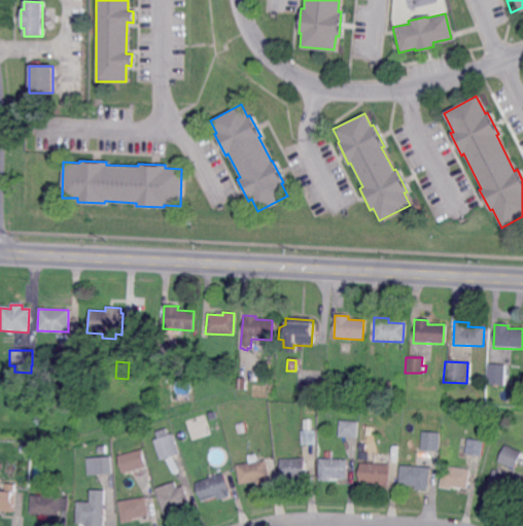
[(500,387),(483,386),(485,364),(502,366),(500,387)]
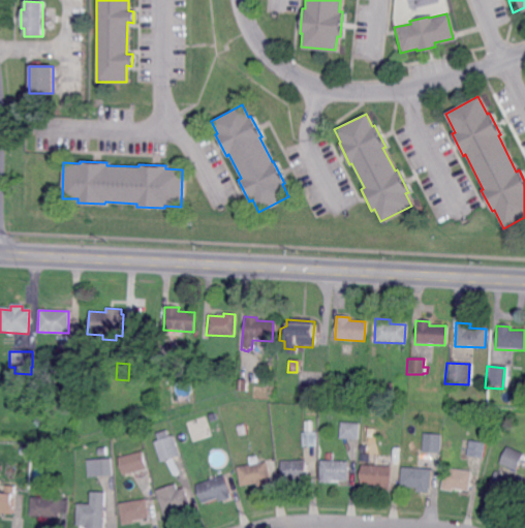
[(296,391),(297,374),(321,375),(320,392),(296,391)]
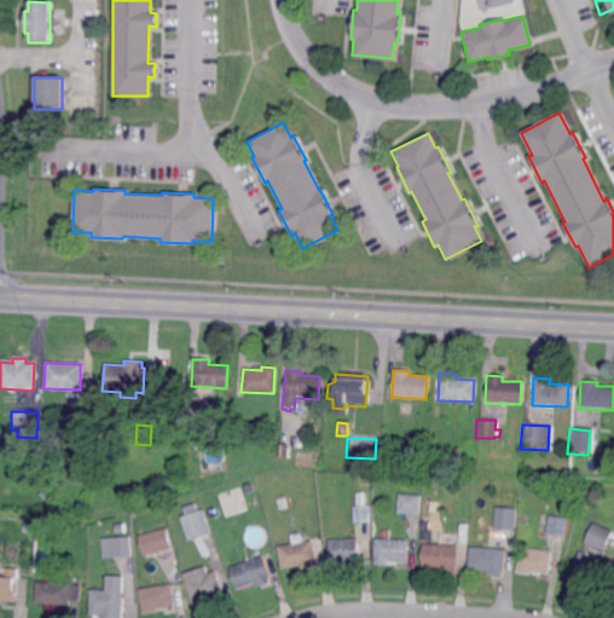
[(285,457),(273,456),(274,443),(287,444),(285,457)]
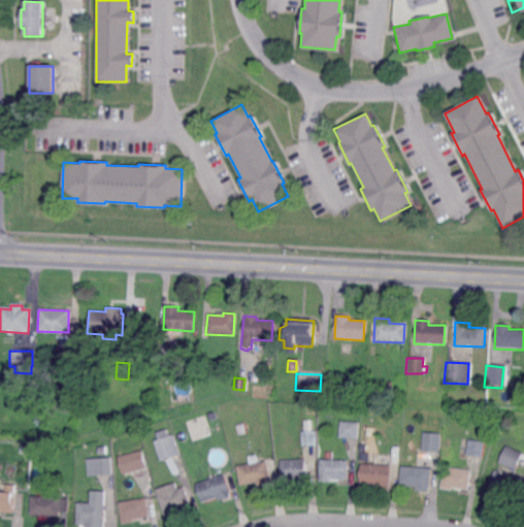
[(236,434),(233,424),(241,422),(243,432),(236,434)]
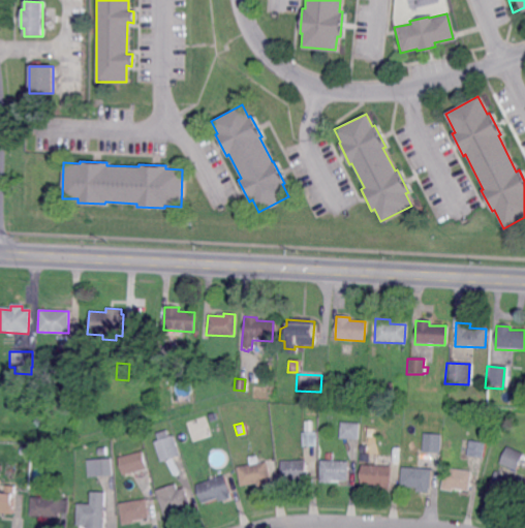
[(354,440),(336,439),(337,423),(356,425),(354,440)]
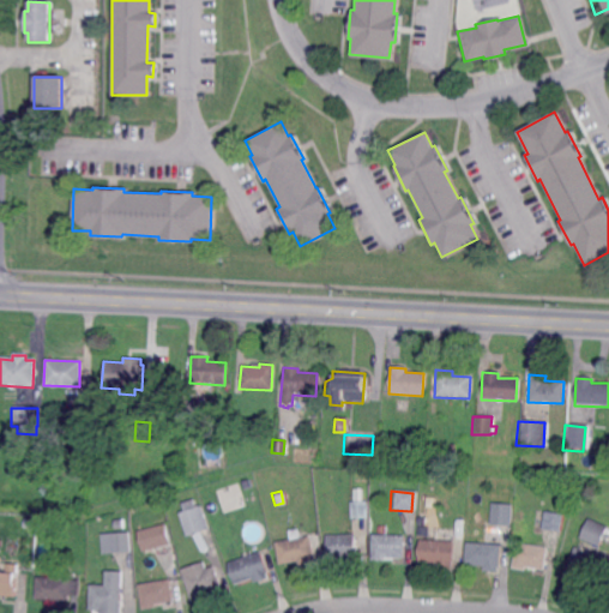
[(561,504),(547,503),(548,491),(562,492),(561,504)]
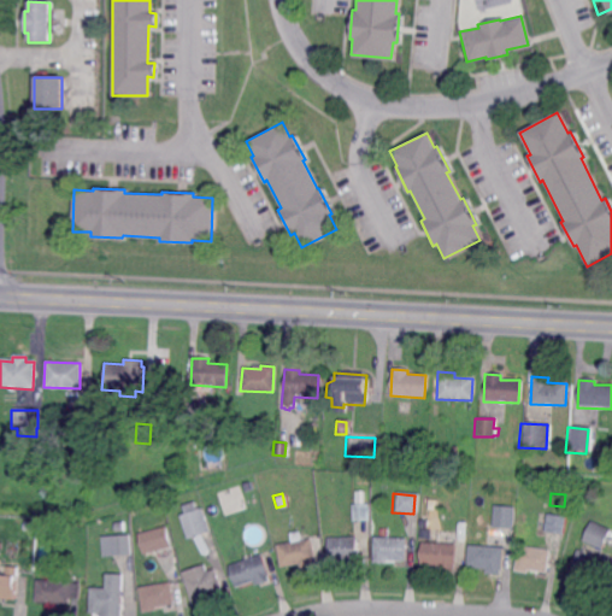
[(194,511),(199,509),(206,533),(184,540),(177,517),(182,515),(180,506),(192,503),(194,511)]
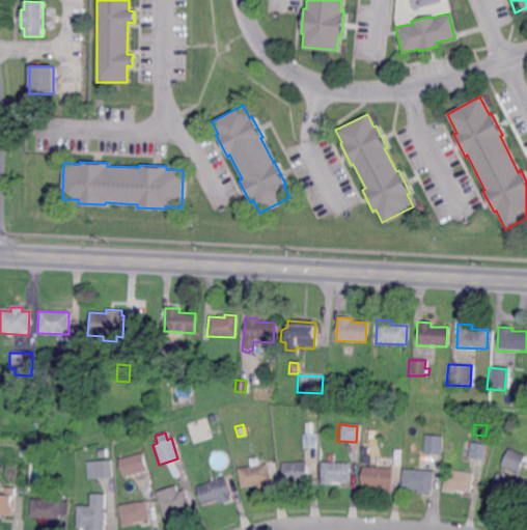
[(301,448),(300,435),(313,435),(313,448),(301,448)]
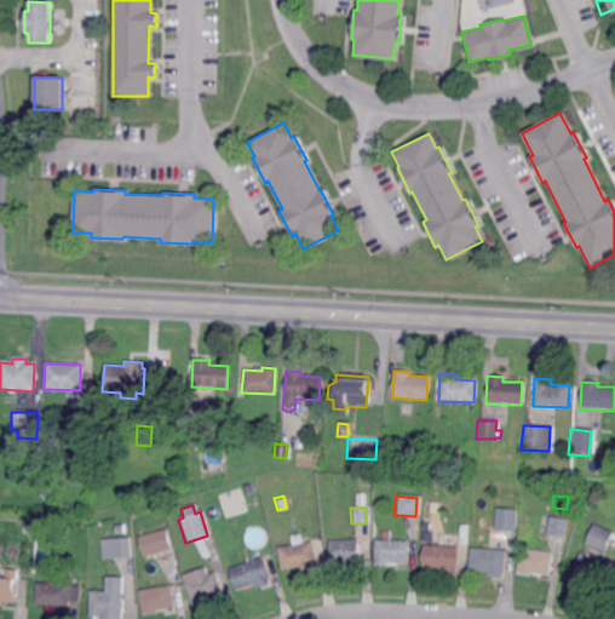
[(251,521),(248,513),(257,510),(259,520),(251,521)]
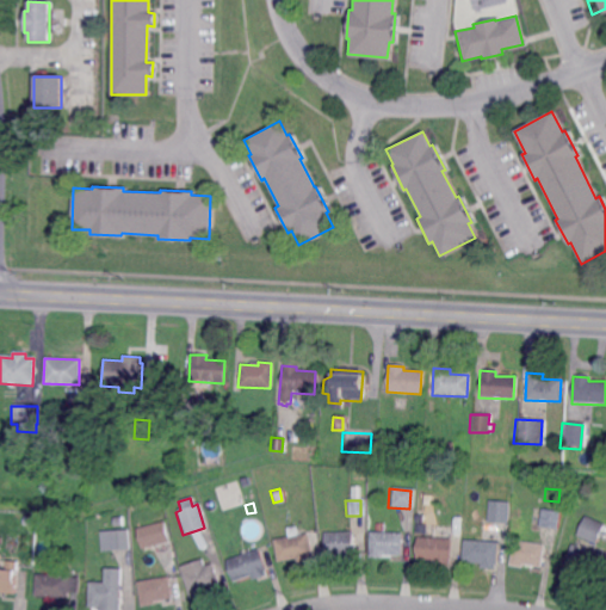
[(504,525),(483,524),(484,503),(505,504),(504,525)]
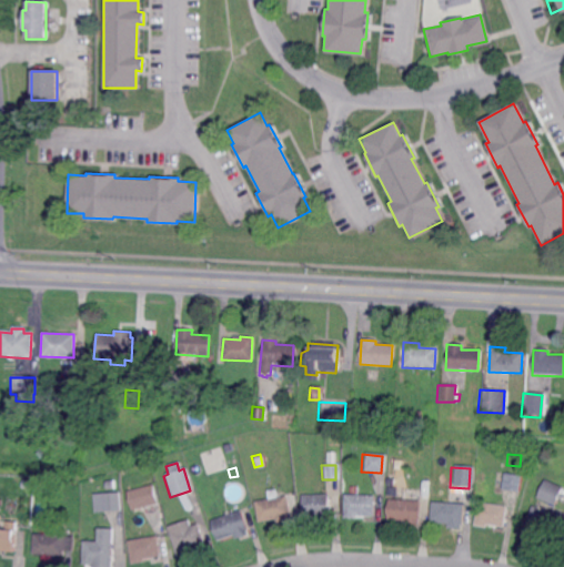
[(516,493),(490,488),(493,472),(520,476),(516,493)]
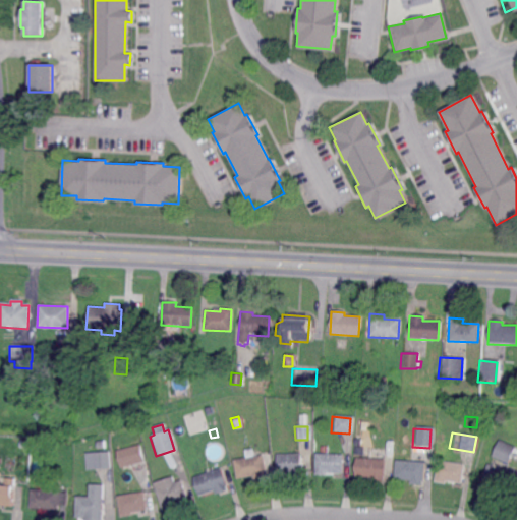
[(505,466),(489,458),(499,435),(515,442),(512,449),(513,450),(505,466)]
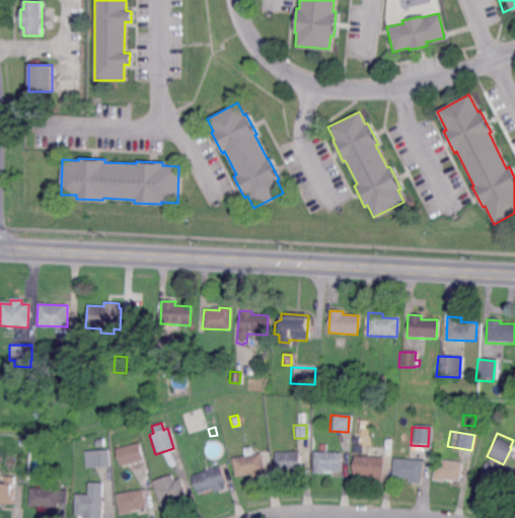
[(128,445),(137,442),(141,459),(119,465),(115,448),(124,445),(123,440),(127,439),(128,445)]
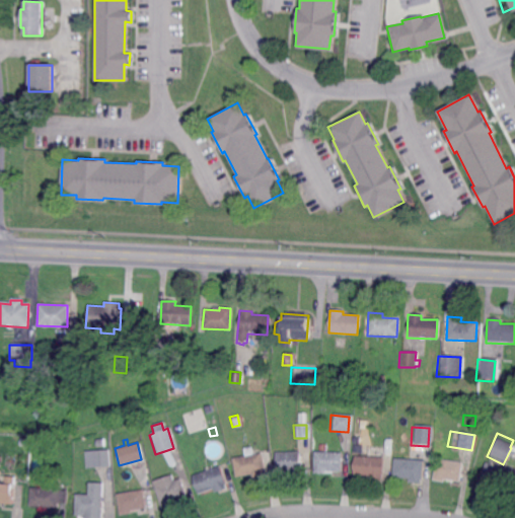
[(323,452),(340,453),(339,472),(323,471),(322,474),(311,473),(312,452),(316,452),(316,445),(324,445),(323,452)]
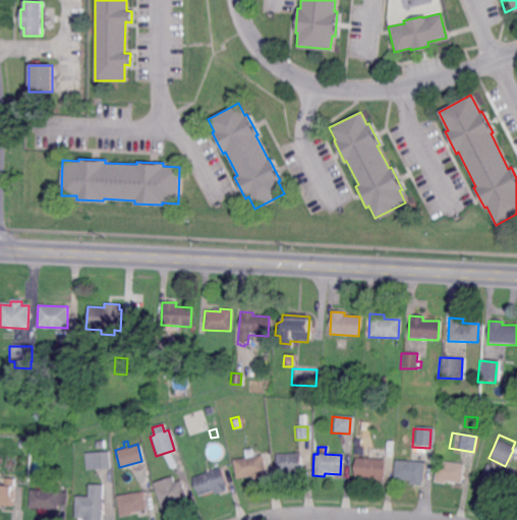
[(253,457),(262,456),(265,478),(252,480),(251,476),(235,479),(232,460),(245,458),(244,452),(252,450),(253,457)]
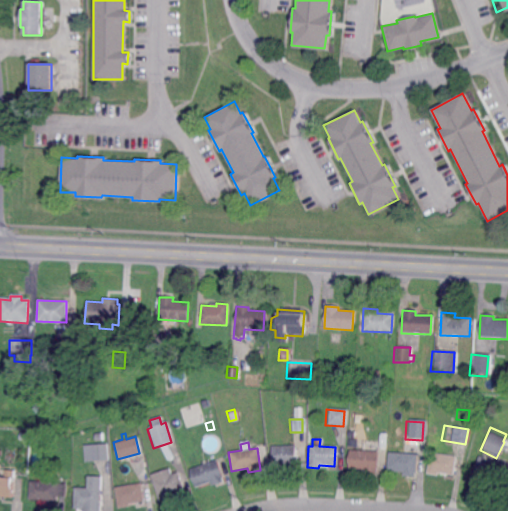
[(90,461),(89,446),(105,445),(106,460),(90,461)]
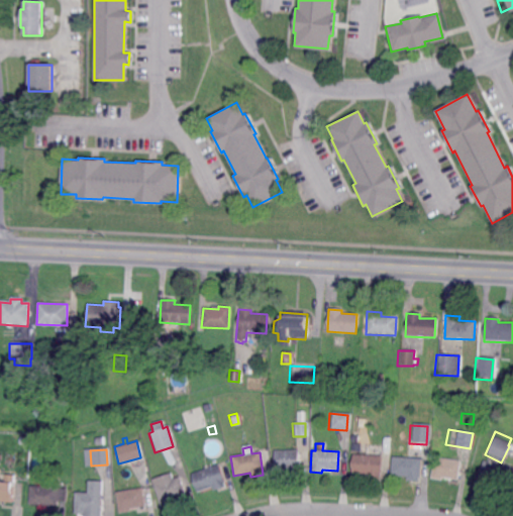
[(274,471),(274,451),(297,451),(298,470),(274,471)]
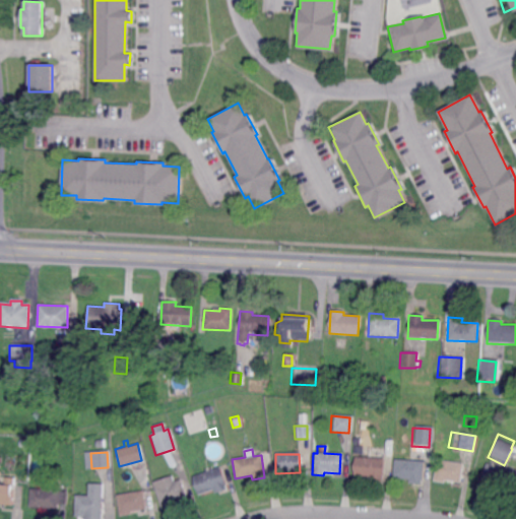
[(381,481),(368,481),(368,477),(352,476),(353,457),(383,459),(381,481)]
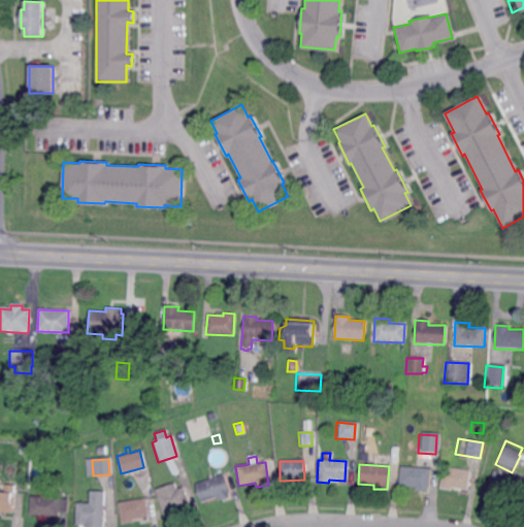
[(427,492),(414,491),(414,487),(398,486),(399,467),(428,469),(427,492)]
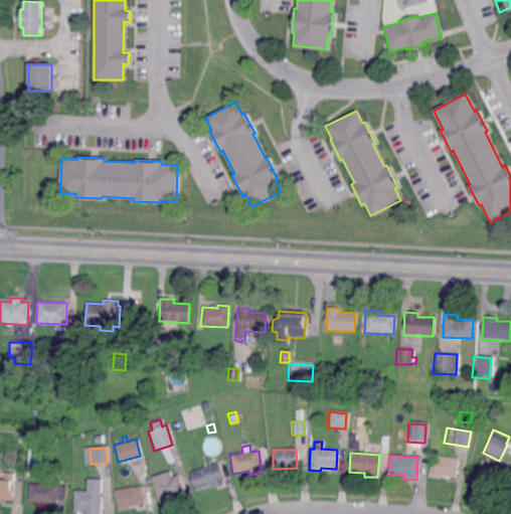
[(455,478),(439,476),(439,479),(428,477),(431,456),(458,460),(455,478)]
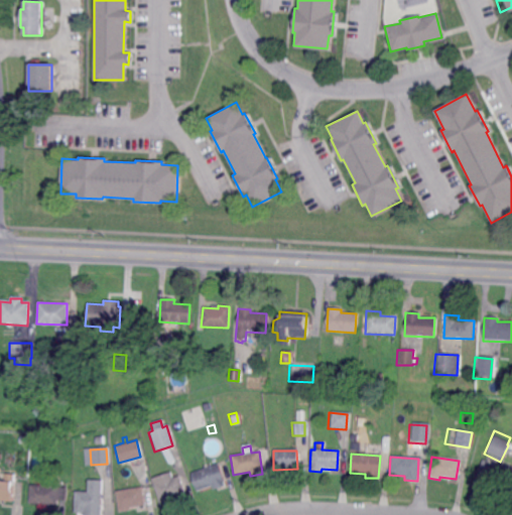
[(490,494),(471,485),(482,461),(499,468),(493,482),(495,483),(490,494)]
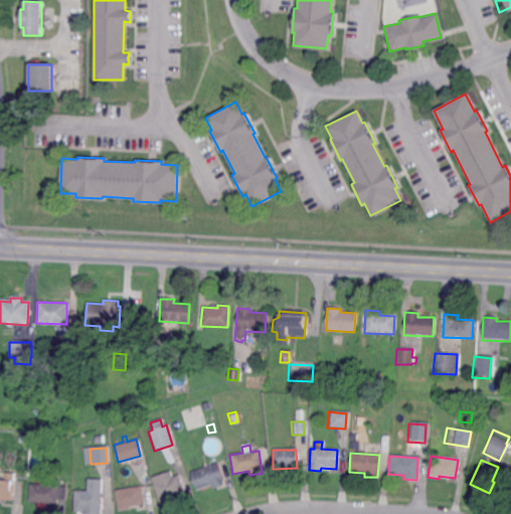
[(212,489),(210,486),(196,491),(190,473),(216,464),(224,485),(212,489)]
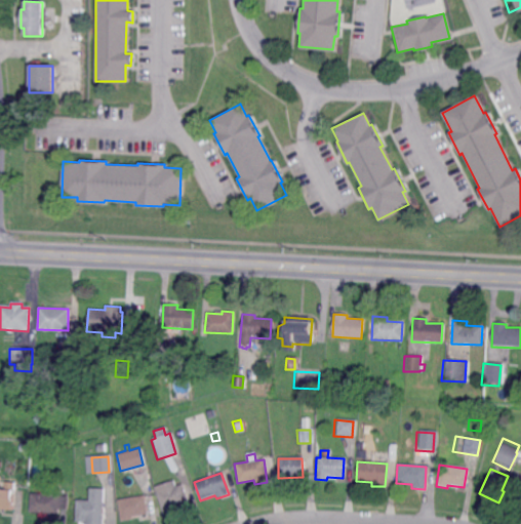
[(175,487),(182,485),(188,502),(172,508),(173,511),(162,514),(153,486),(172,480),(175,487)]
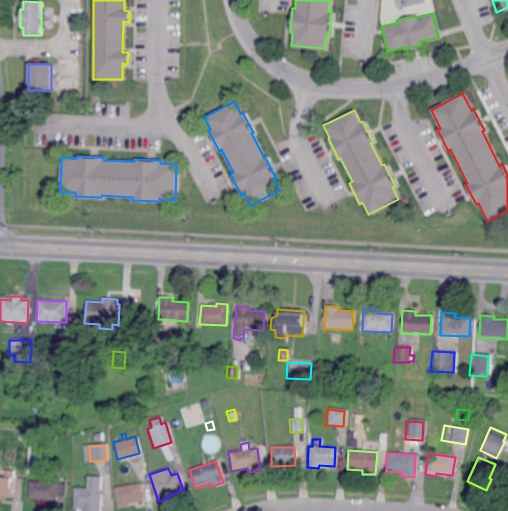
[(10,498),(0,497),(0,478),(3,478),(4,470),(13,471),(10,498)]
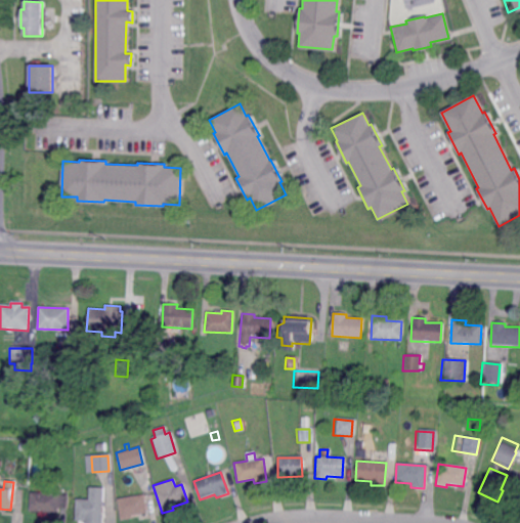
[(99,520),(84,520),(84,522),(73,522),(74,499),(86,500),(86,488),(100,489),(99,520)]
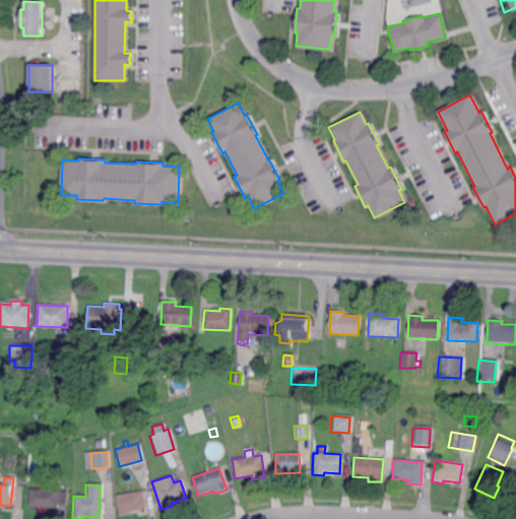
[(64,506),(56,505),(56,511),(26,508),(28,490),(65,493),(64,506)]
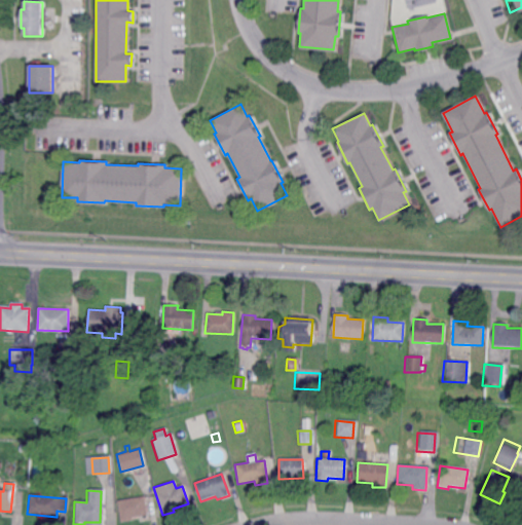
[(120,523),(117,501),(144,497),(147,516),(132,518),(132,521),(120,523)]
